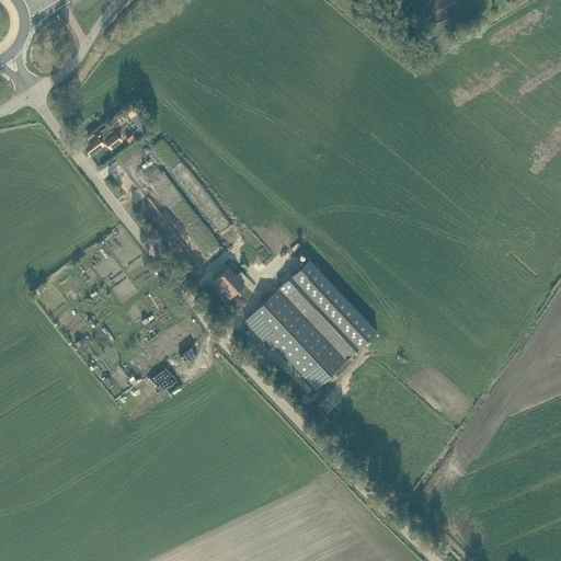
[(134,106),(126,112),(130,118),(138,112),(134,106)]
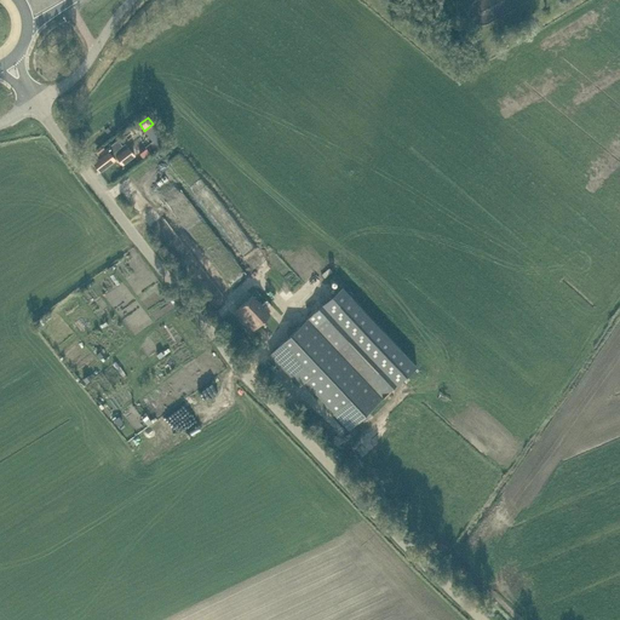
[(153,124),(144,131),(155,144),(164,138),(153,124)]
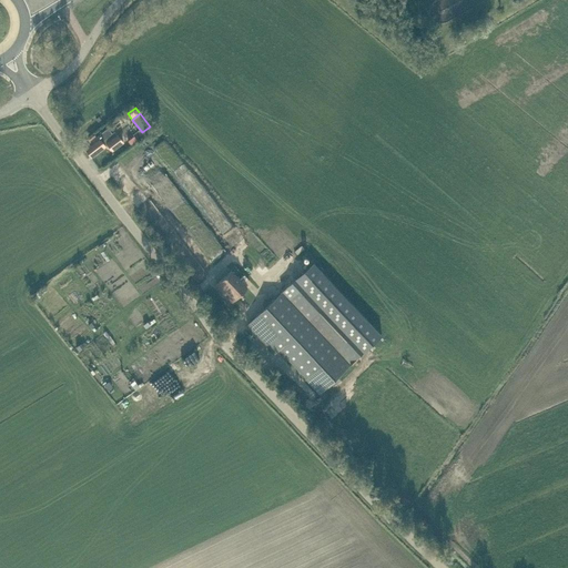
[(90,155),(91,156),(108,144),(112,150),(123,141),(114,131),(112,133),(108,128),(97,137),(98,137),(90,142),(92,144),(85,149),(87,151),(90,155)]
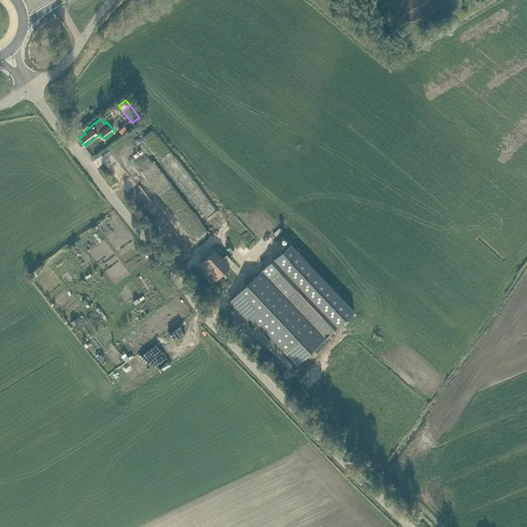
[(234,297),(229,301),(254,328),(258,324),(283,351),(296,365),(313,351),(325,339),(324,339),(338,327),(354,312),(296,251),(289,244),(283,250),(274,258),(281,267),(275,272),(268,278),(260,271),(234,297)]
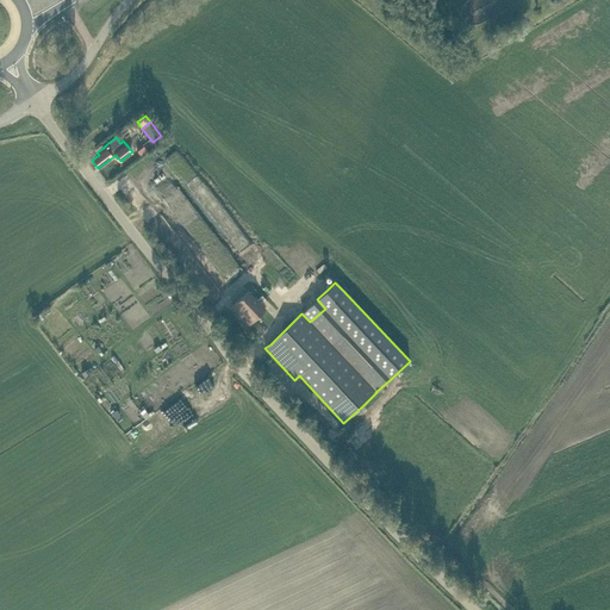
[(248,291),(232,305),(249,324),(265,309),(248,291)]
